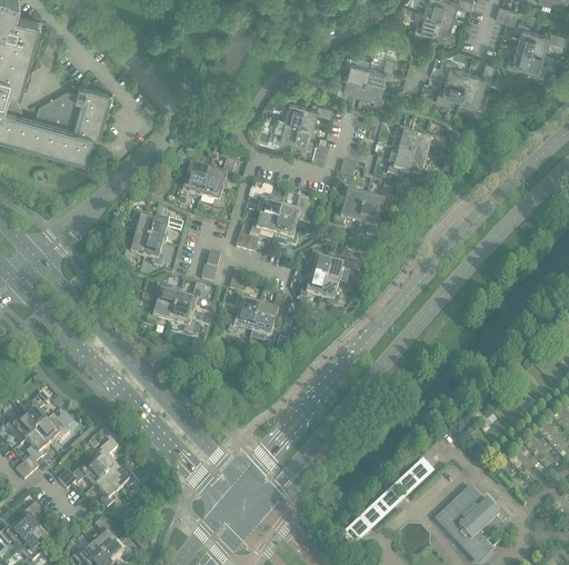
[(17,90),(38,19),(12,11),(15,2),(16,2),(17,0),(0,0),(0,131),(86,155),(92,132),(97,134),(109,90),(79,82),(77,90),(67,88),(39,103),(35,116),(16,110),(16,107),(13,102),(10,97),(7,96),(9,88),(17,90)]
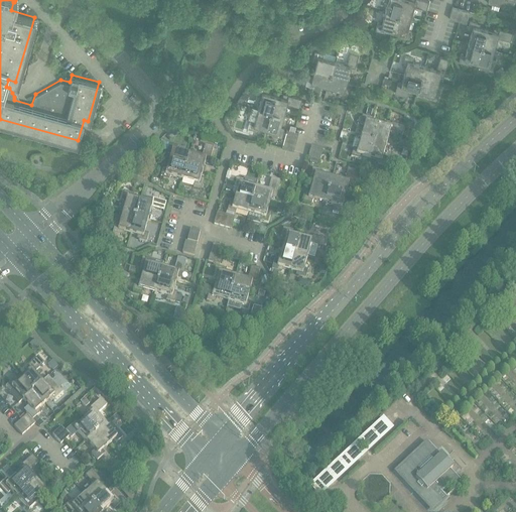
[(388,0),(385,8),(391,10),(398,12),(401,0),(388,0)]
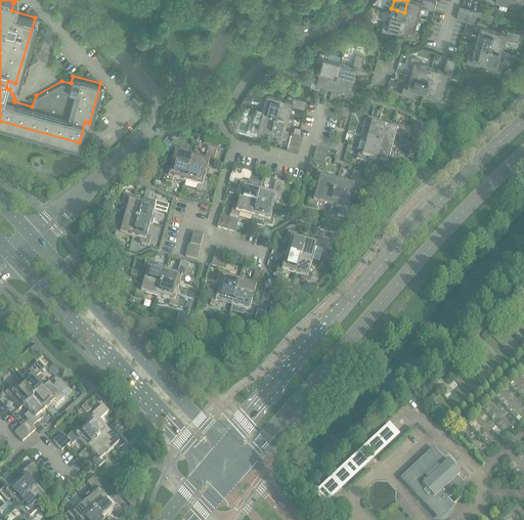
[(433,6),(435,0),(407,0),(404,12),(411,14),(418,15),(421,3),(433,6)]
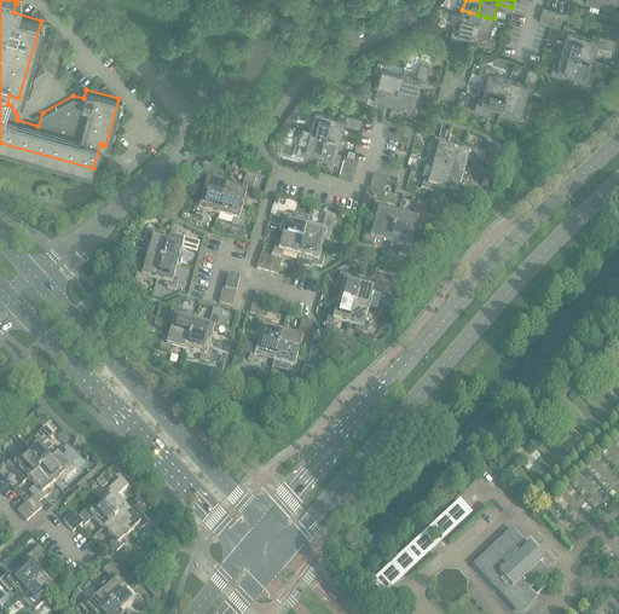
[(545,19),(549,6),(543,5),(539,18),(545,19)]
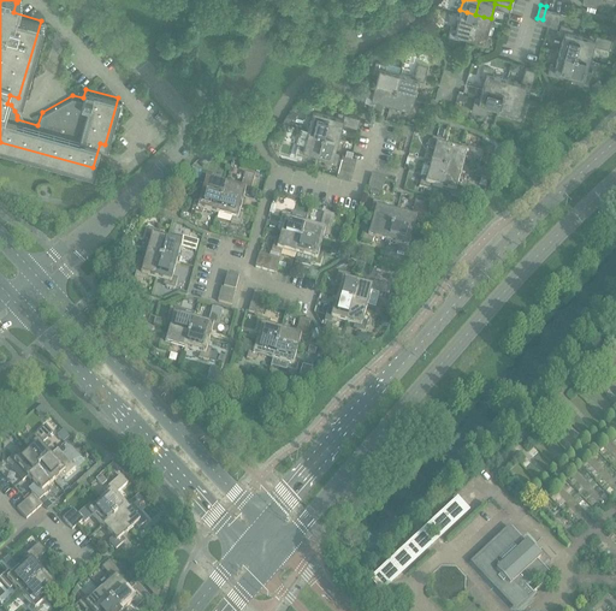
[(550,22),(554,9),(546,6),(543,19),(550,22)]
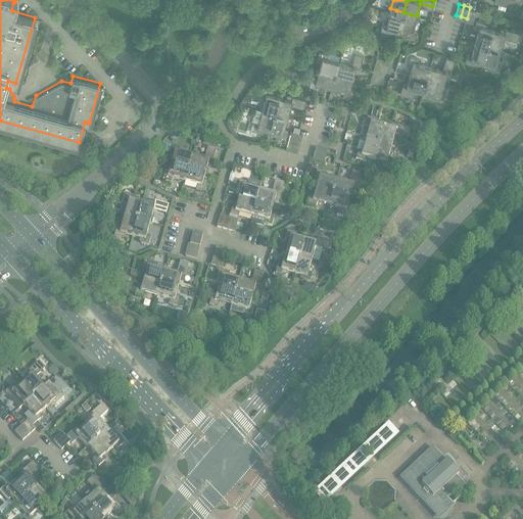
[(476,8),(475,8),(470,7),(467,18),(472,20),(476,8)]
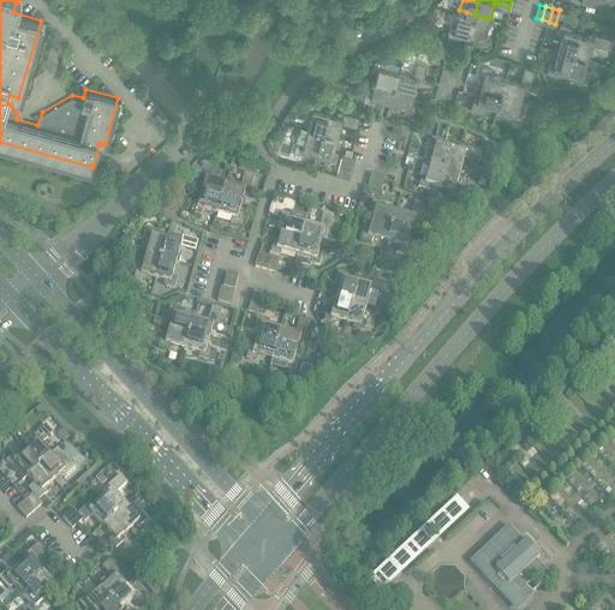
[(475,15),(466,12),(459,10),(455,24),(451,23),(448,33),(460,36),(461,33),(469,34),(475,15)]
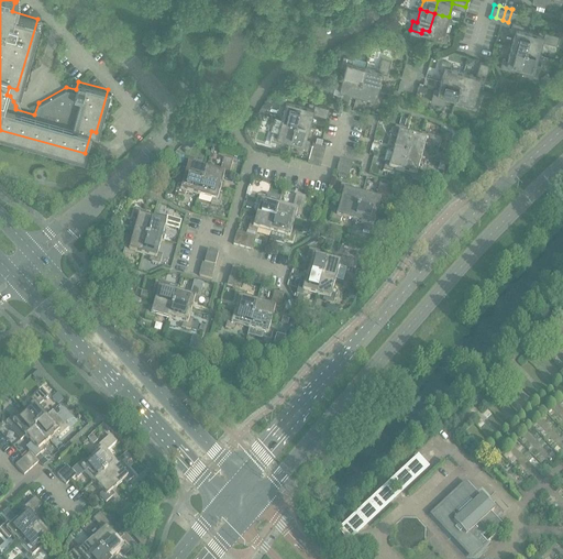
[(449,17),(442,15),(434,13),(429,31),(437,33),(435,37),(446,41),(450,32),(444,30),(449,17)]
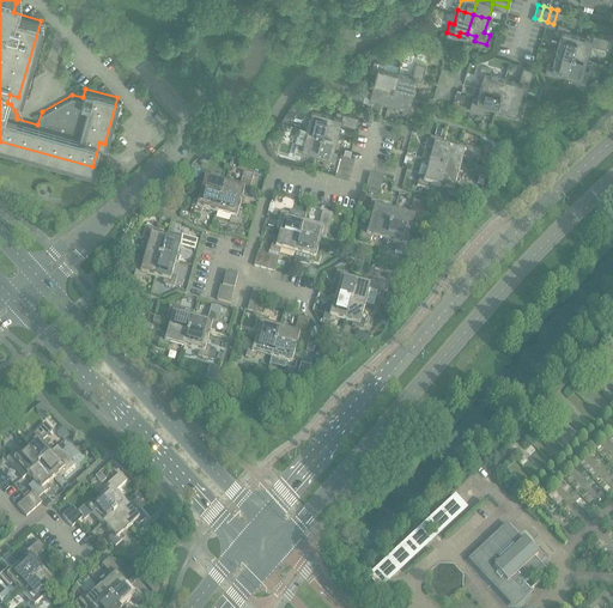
[(569,29),(570,24),(559,22),(556,31),(560,32),(557,47),(562,48),(571,52),(577,31),(569,29)]
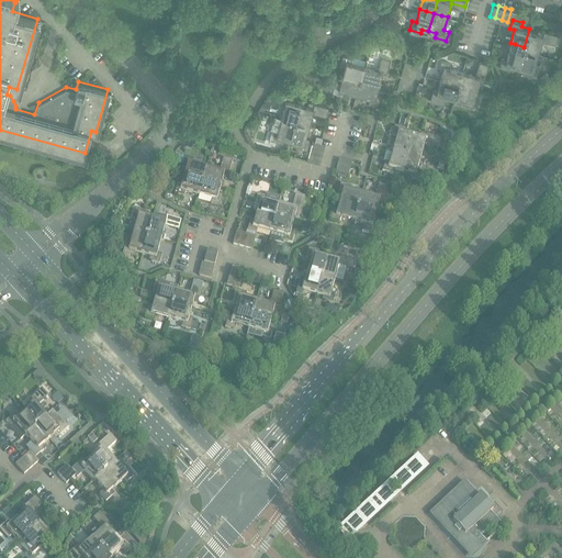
[(555,41),(558,32),(538,26),(537,31),(529,29),(524,47),(531,48),(538,51),(542,37),(555,41)]
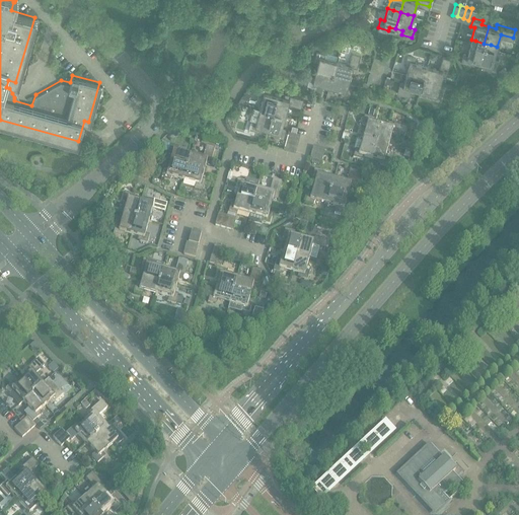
[(484,44),(475,41),(471,40),(467,52),(463,51),(461,59),(469,62),(470,58),(479,60),(484,44)]
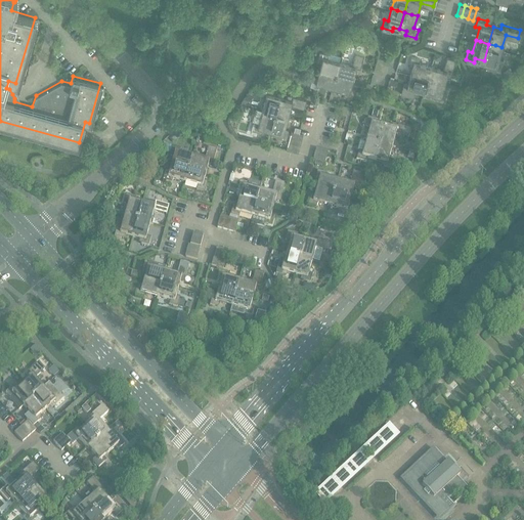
[(501,47),(495,45),(488,44),(484,60),(491,62),(490,67),(500,70),(503,61),(498,60),(501,47)]
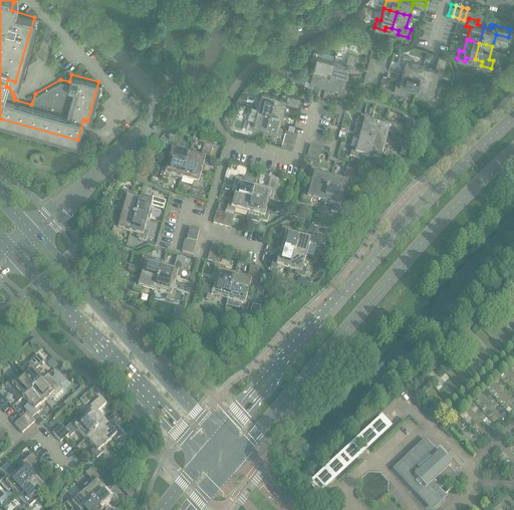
[(321,54),(322,50),(314,48),(311,57),(315,58),(313,65),(317,66),(329,70),(333,58),(321,54)]
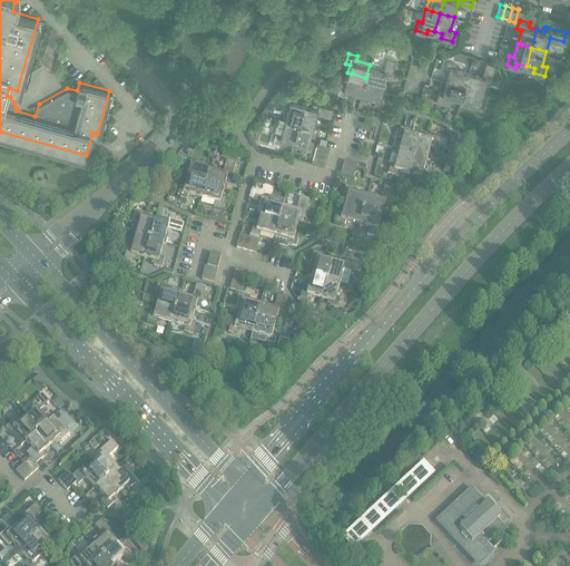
[(391,77),(396,57),(387,54),(383,68),(370,65),(365,78),(380,81),(384,84),(386,76),(391,77)]
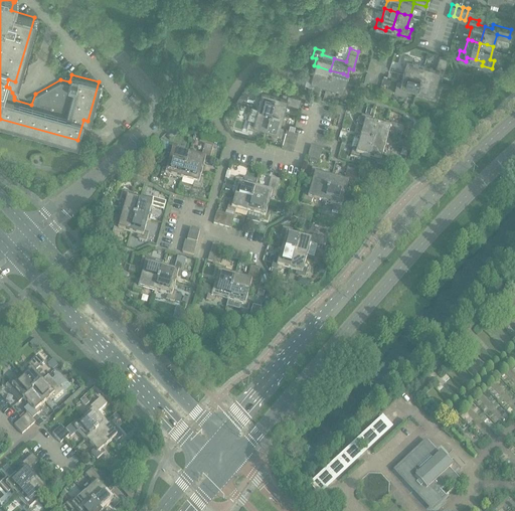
[(412,54),(410,53),(404,52),(403,59),(401,62),(405,63),(403,70),(408,71),(420,75),(424,62),(411,58),(412,54)]
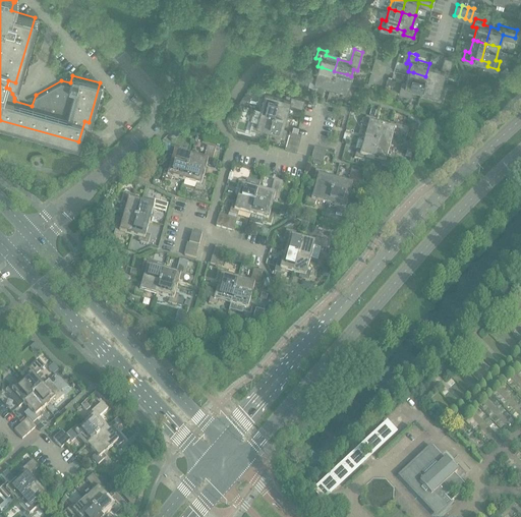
[(448,74),(453,56),(445,54),(442,66),(429,63),(425,76),(438,79),(443,80),(445,73),(448,74)]
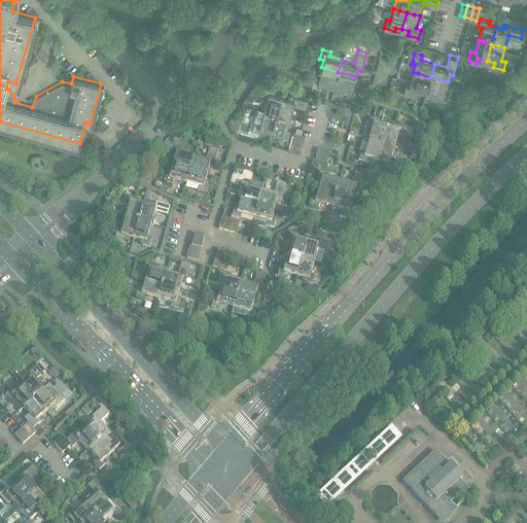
[(505,71),(510,74),(515,69),(512,66),(505,71)]
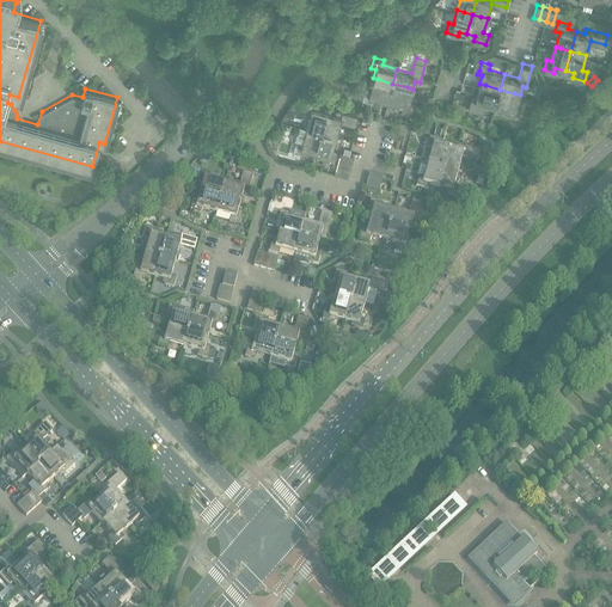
[(392,84),(378,79),(373,78),(371,86),(366,85),(362,97),(373,99),(374,94),(389,98),(392,84)]
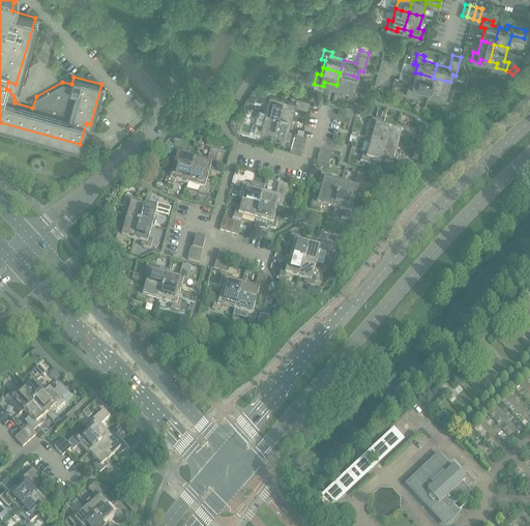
[(357,78),(353,76),(340,72),(336,85),(349,89),(348,93),(356,95),(359,85),(355,84),(357,78)]
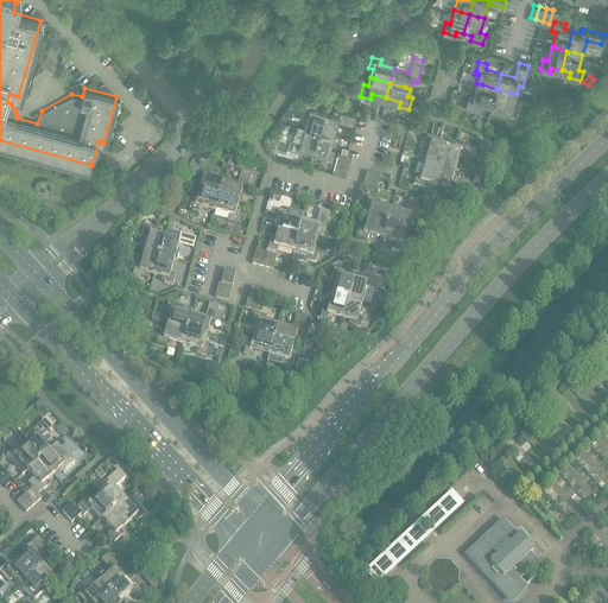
[(496,89),(482,84),(476,83),(475,91),(470,89),(467,101),(476,105),(477,100),(493,103),(496,89)]
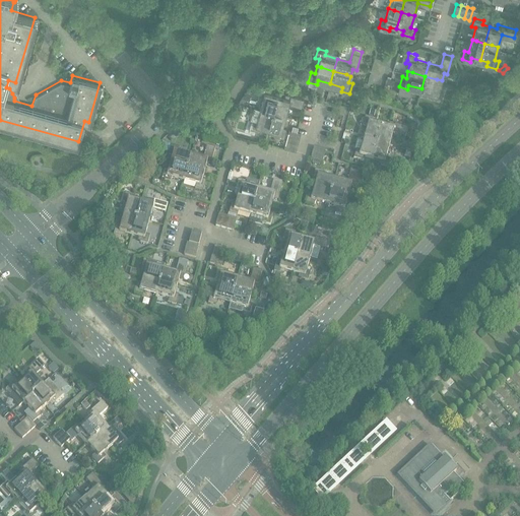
[(442,80),(437,79),(425,76),(421,88),(434,92),(433,95),(441,99),(444,88),(440,87),(442,80)]
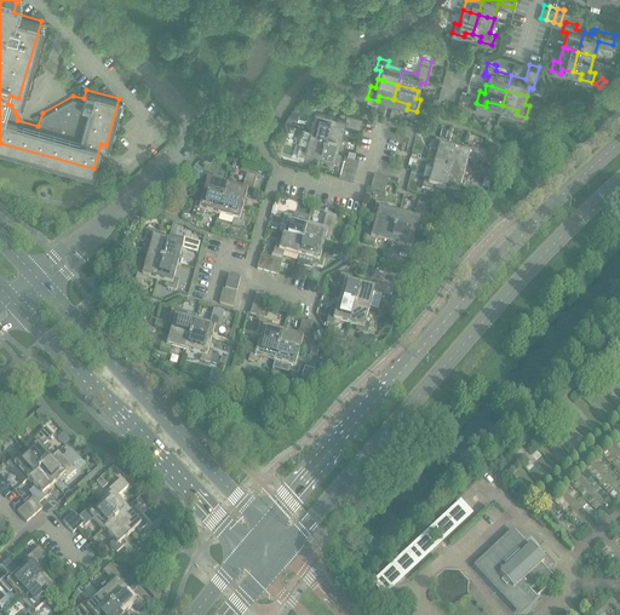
[(323,108),(325,103),(313,101),(309,110),(314,111),(310,126),(317,128),(326,131),(331,110),(323,108)]
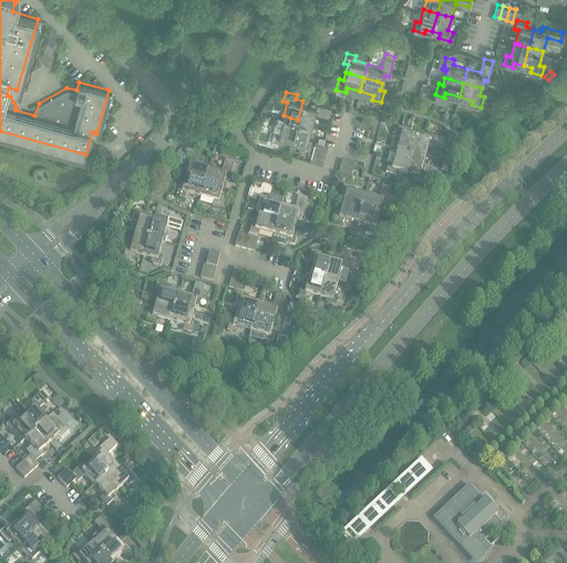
[(329,114),(331,104),(311,99),(310,103),(302,101),(298,120),(306,122),(311,123),(316,110),(329,114)]
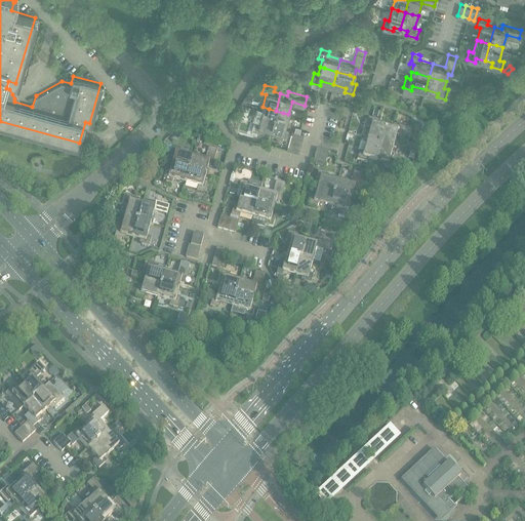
[(276,111),(269,109),(263,107),(258,120),(254,118),(252,127),(263,129),(264,126),(271,127),(276,111)]
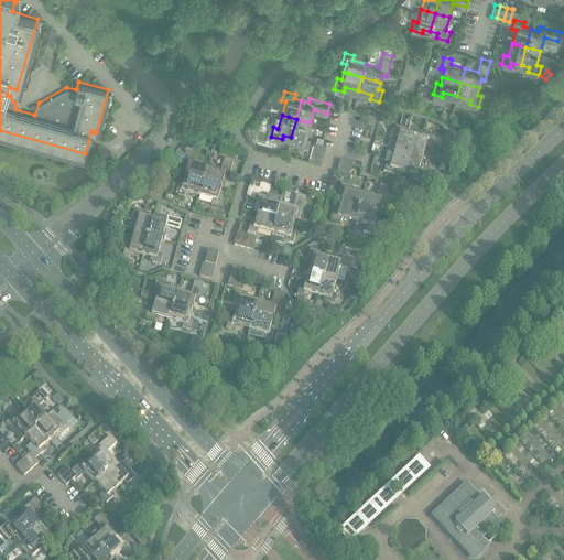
[(310,122),(304,121),(296,119),(291,137),(299,139),(297,143),(308,147),(311,138),(306,137),(310,122)]
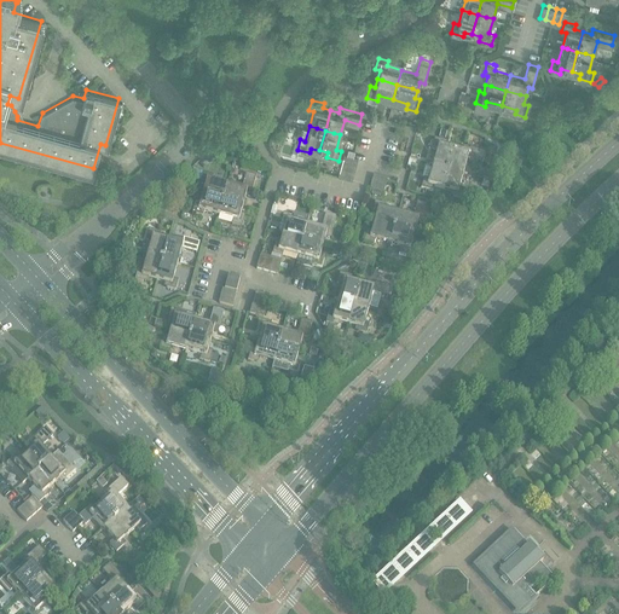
[(446,142),(447,138),(435,134),(433,144),(438,146),(433,161),(440,162),(449,164),(455,144),(446,142)]
